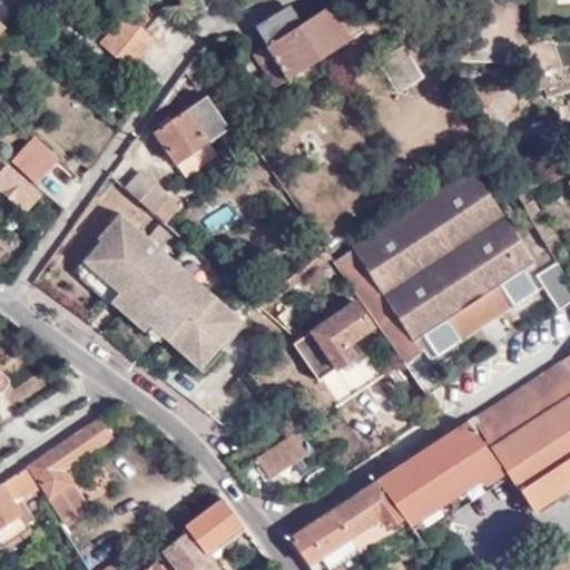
[(275,85),(365,28),(345,0),(336,0),(328,5),(324,0),(314,0),(297,11),(291,3),(256,26),(271,46),(256,55),(275,85)]
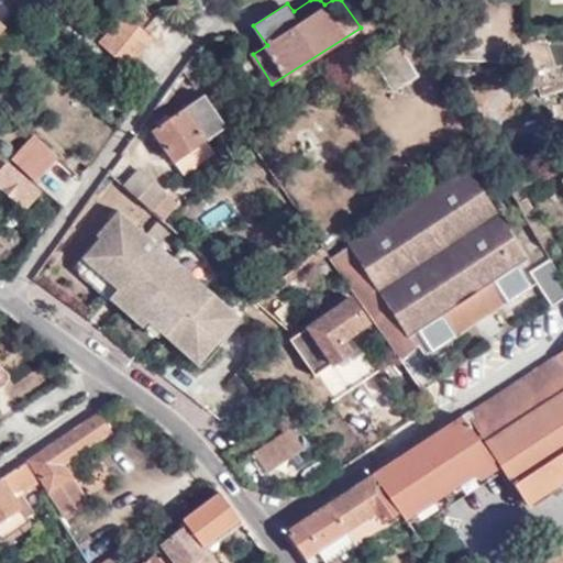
[(125,69),(148,39),(124,15),(97,43),(125,69)]
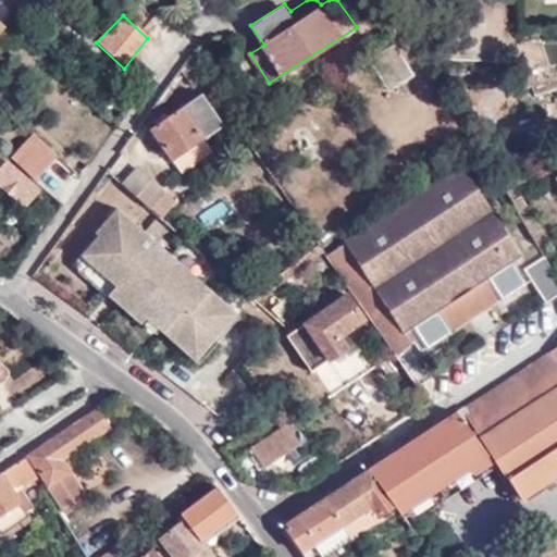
[(393,95),(418,78),(399,50),(373,65),(393,95)]
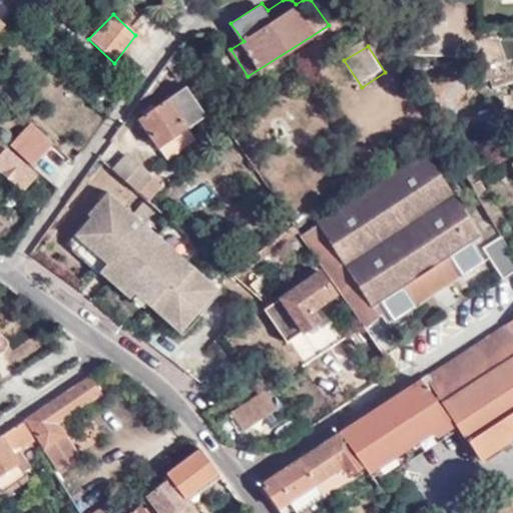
[(138,120),(157,146),(185,127),(203,116),(184,87),(138,120)]
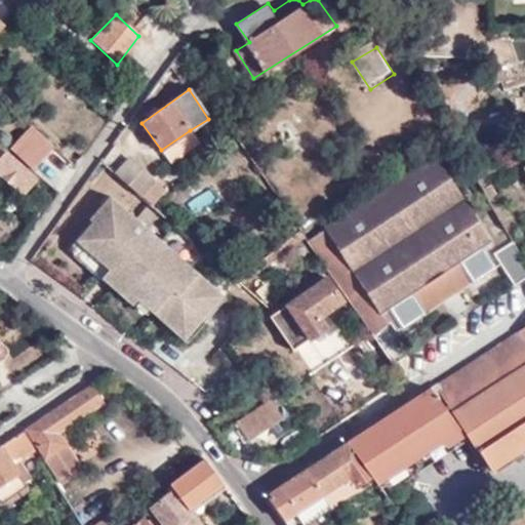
[(48,146),(26,126),(8,147),(31,166),(48,146)]
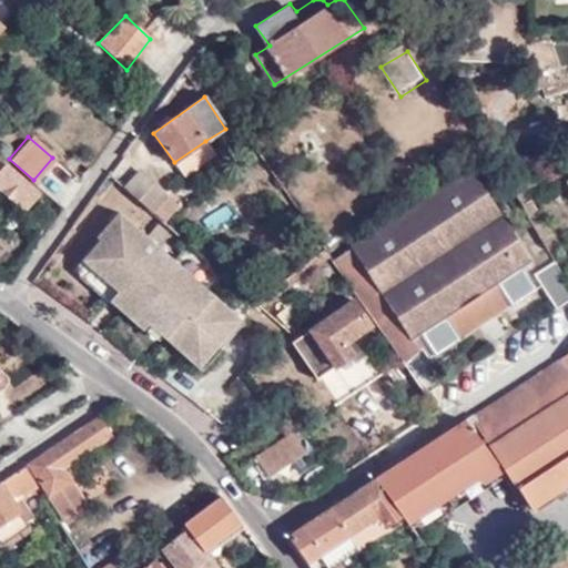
[(205,141),(174,162),(183,176),(215,156),(205,141)]
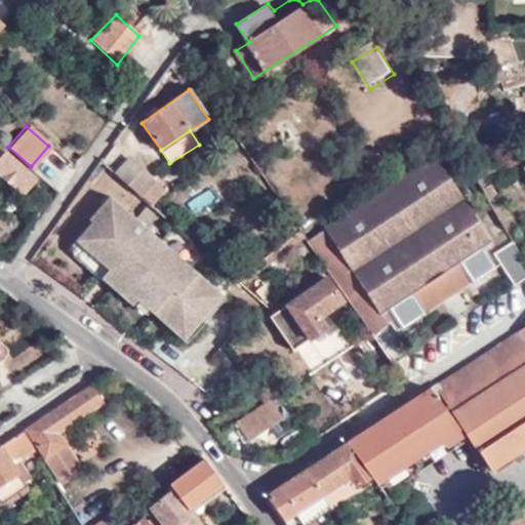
[(0,171),(23,191),(36,176),(0,146),(0,171)]
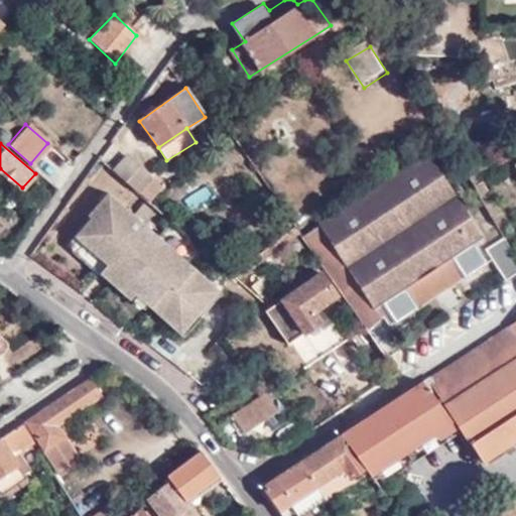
[(441,146),(301,236),(387,359),(402,349),(387,328),(484,263),(471,243),(482,237),(457,196),(469,186),(441,146)]
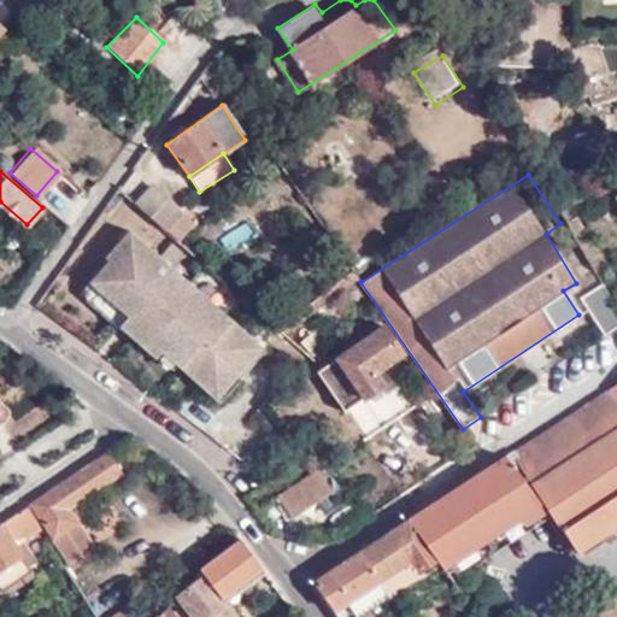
[(63,177),(42,199),(65,222),(87,200),(63,177)]
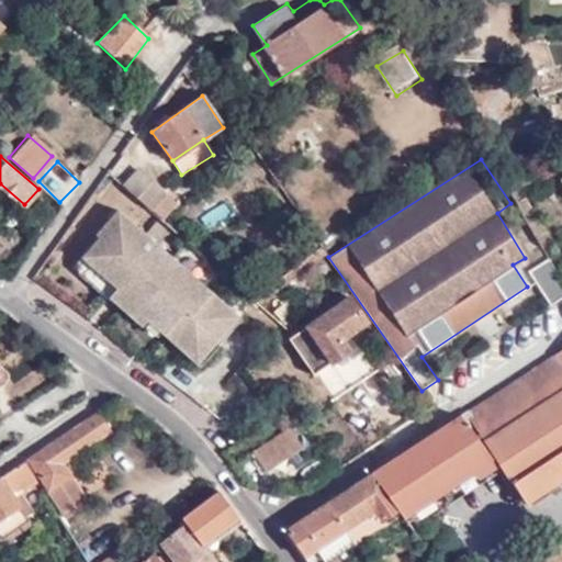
[(137,169),(123,186),(149,208),(164,192),(137,169)]
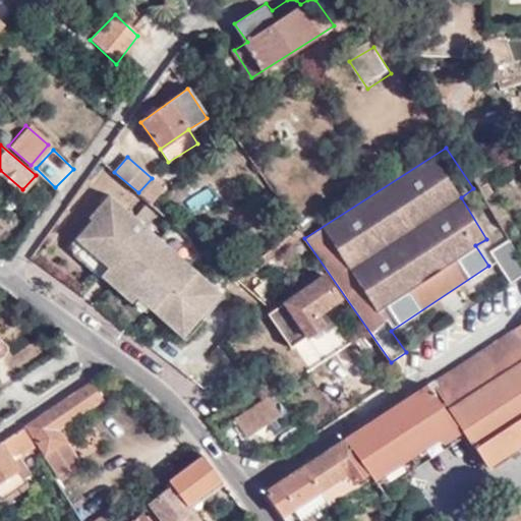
[(486,159),(467,166),(472,177),(481,173),(490,169),(486,159)]
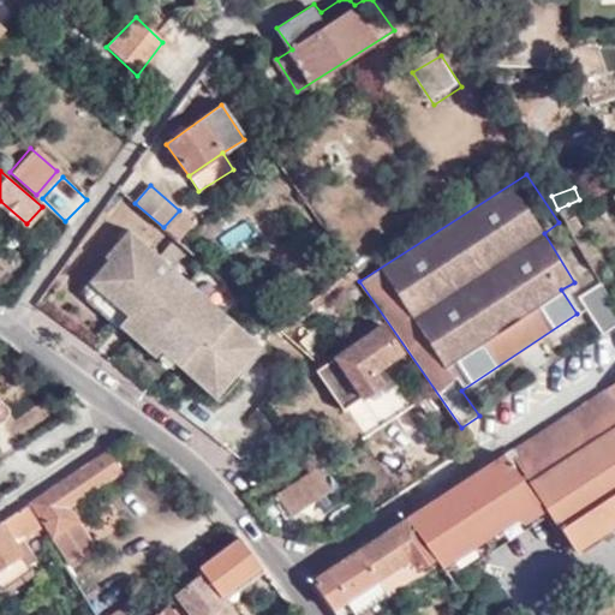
[(568,204),(557,209),(571,232),(580,227),(568,204)]
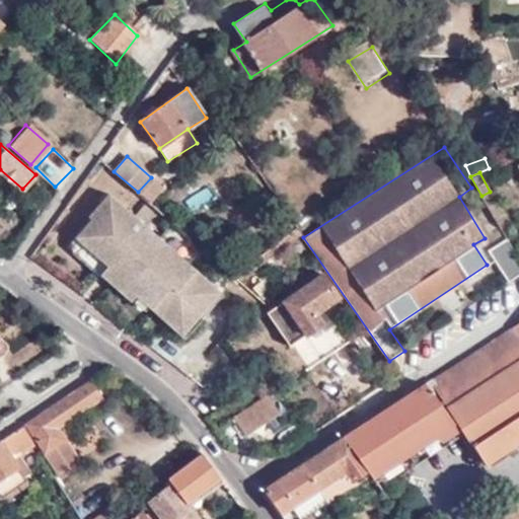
[(80,240),(108,265),(118,273),(110,281),(132,299),(137,294),(177,329),(195,309),(201,313),(221,291),(108,194),(89,215),(91,217),(96,222),(80,240)]
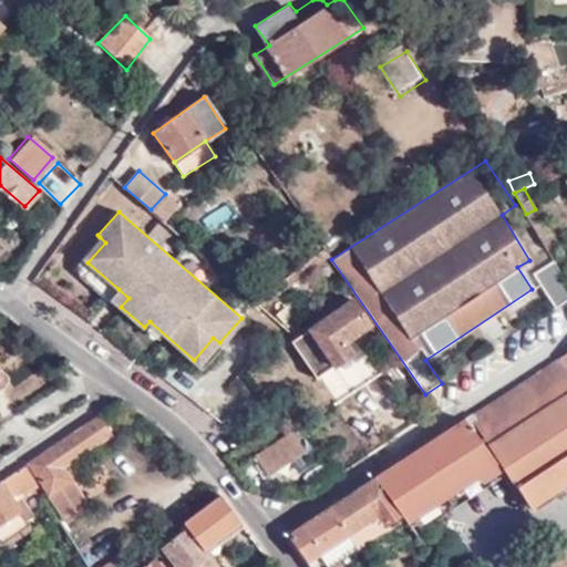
[(547,253),(526,214),(514,223),(534,259),(547,253)]
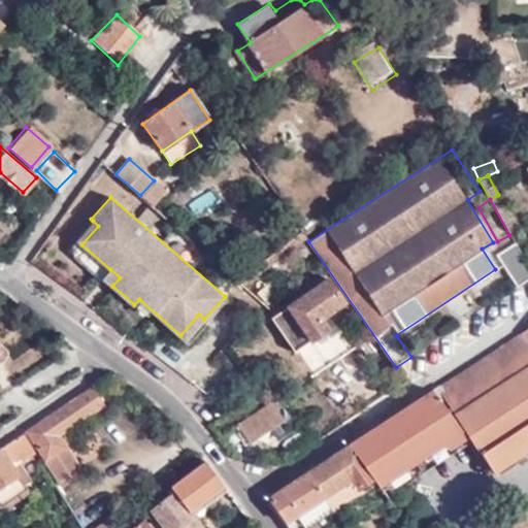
[(73,254),(102,278),(110,269),(81,244),(98,226),(93,221),(72,244),(73,254)]
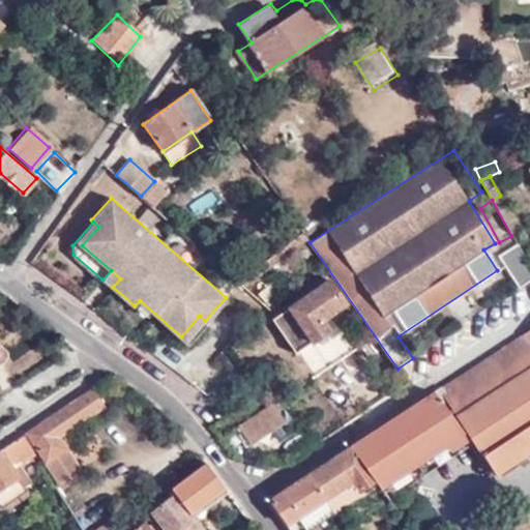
[(307,239),(305,236),(302,232),(237,283),(242,288),(307,239)]
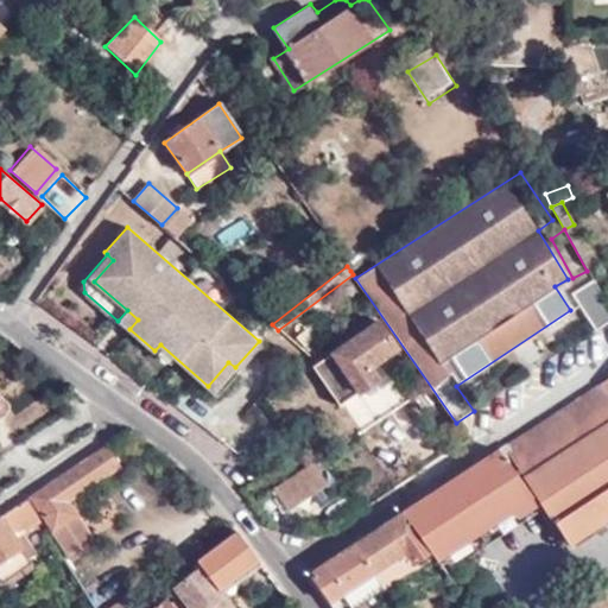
[(570,297),(595,334),(607,324),(607,309),(594,283),(570,297)]
